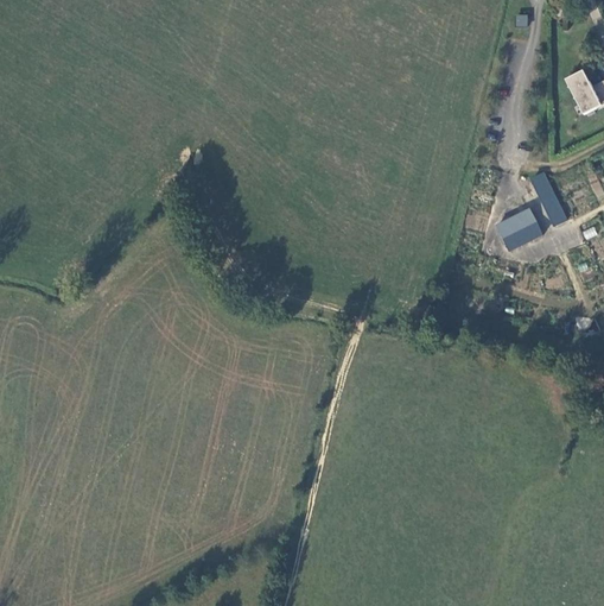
[(559,4),(555,14),(566,17),(570,7),(559,4)]
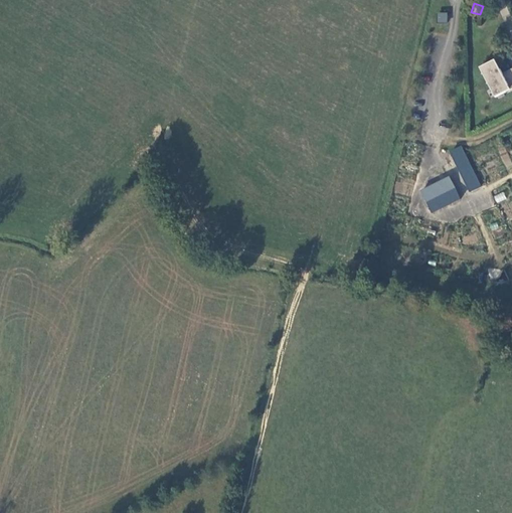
[(437,22),(446,22),(445,13),(437,13),(437,22)]
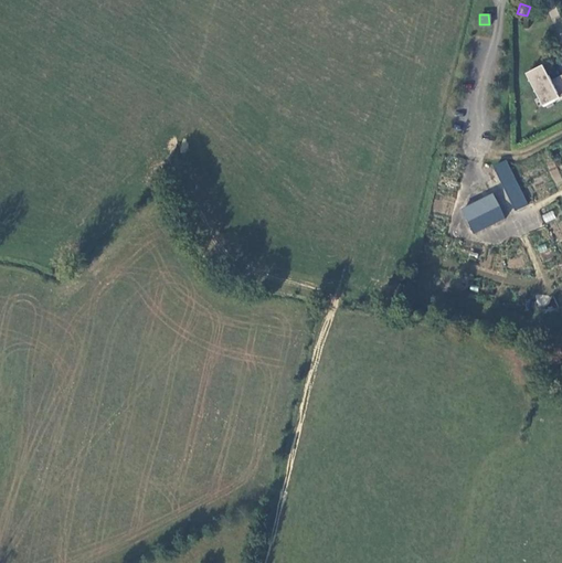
[(544,66),(530,73),(547,105),(561,96),(561,78),(553,83),(544,66)]
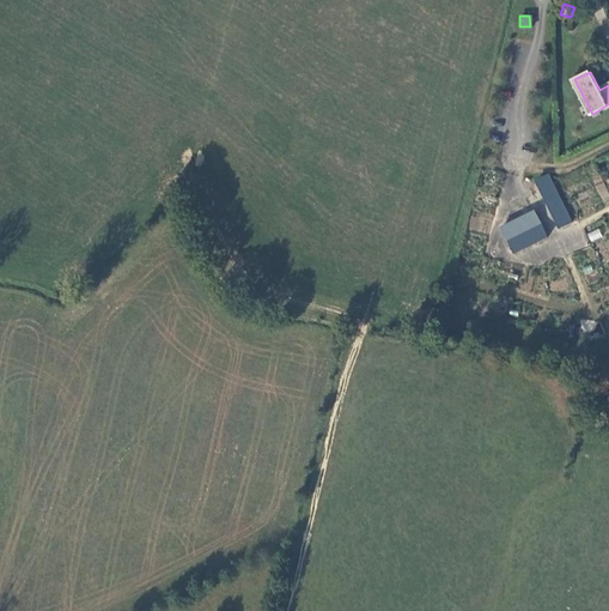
[(552,183),(547,174),(535,180),(540,189),(552,183)]
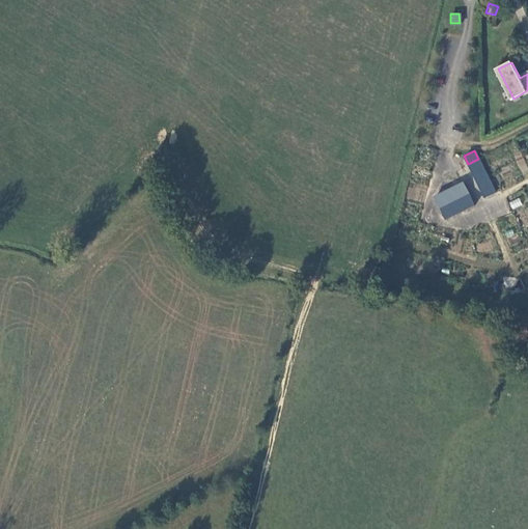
[(483,169),(479,161),(469,166),(473,174),(483,169)]
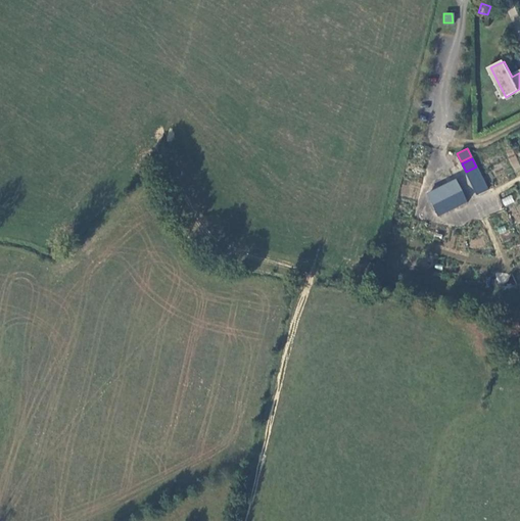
[(480,177),(477,169),(466,174),(470,181),(480,177)]
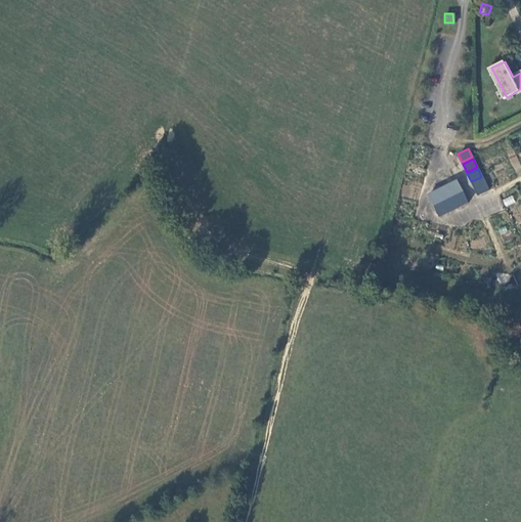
[(486,186),(483,178),(472,184),(476,191),(486,186)]
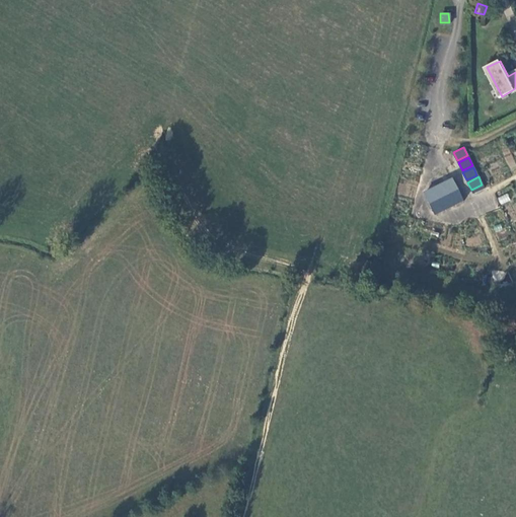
[(451,177),(444,181),(448,192),(456,188),(451,177)]
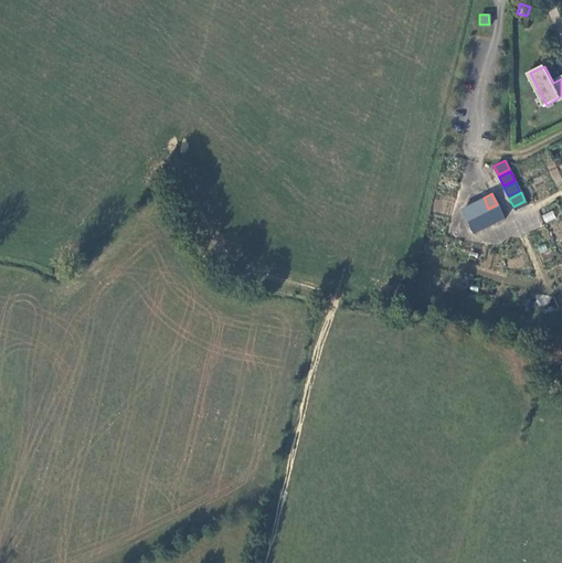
[(481,199),(473,203),(478,214),(487,210),(481,199)]
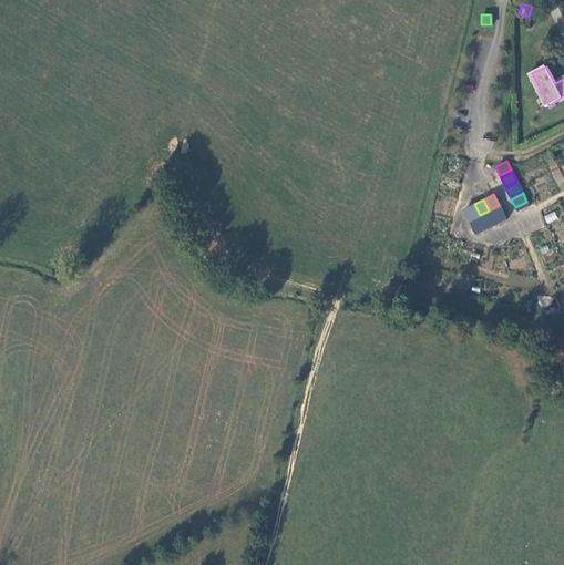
[(472,205),(464,209),(469,221),(478,216),(472,205)]
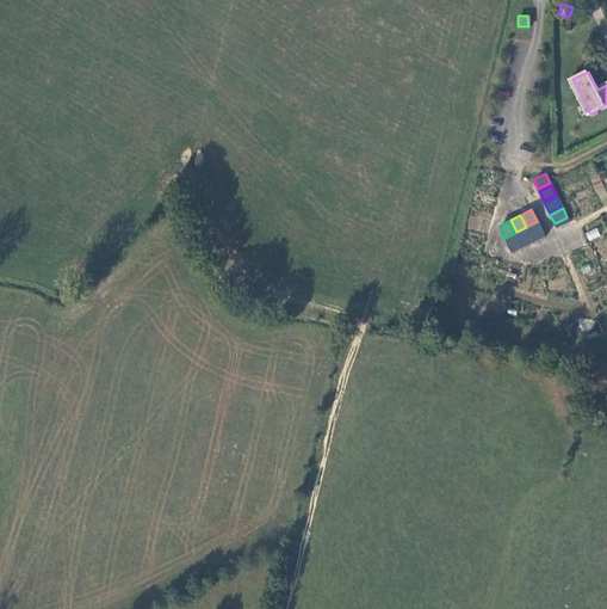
[(538,223),(530,228),(534,240),(544,235),(538,223)]
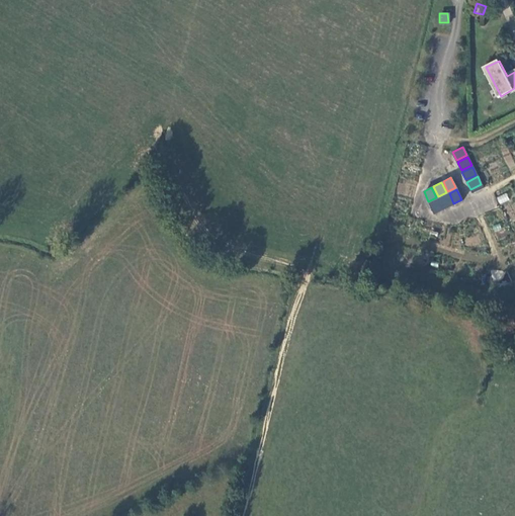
[(446,194),(439,198),(444,207),(451,204),(446,194)]
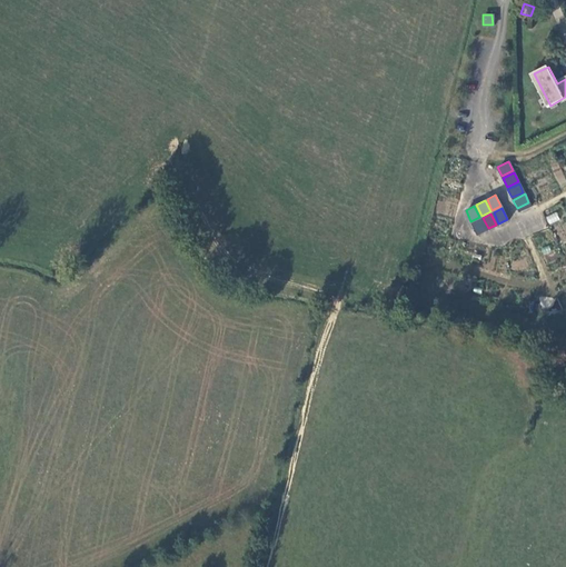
[(545,226),(556,224),(554,215),(543,218),(545,226)]
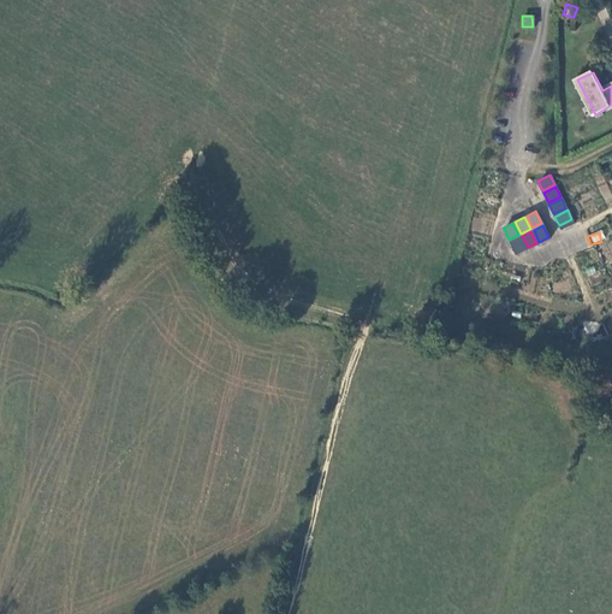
[(520,237),(510,242),(516,253),(526,249),(520,237)]
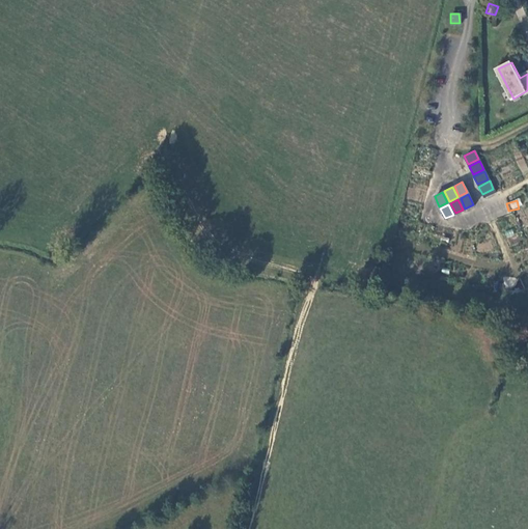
All buildings are outlined.
